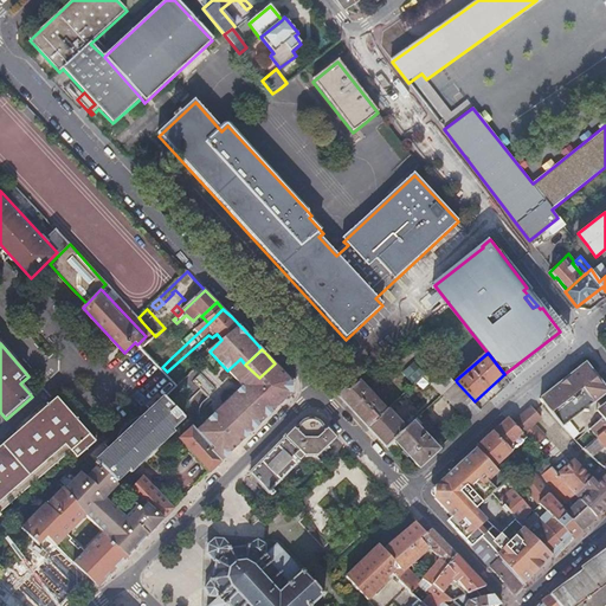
[(259,378),(245,365),(240,359),(227,371),(243,387),(238,393),(264,420),(294,393),(294,382),(284,372),(275,363),(259,378)]
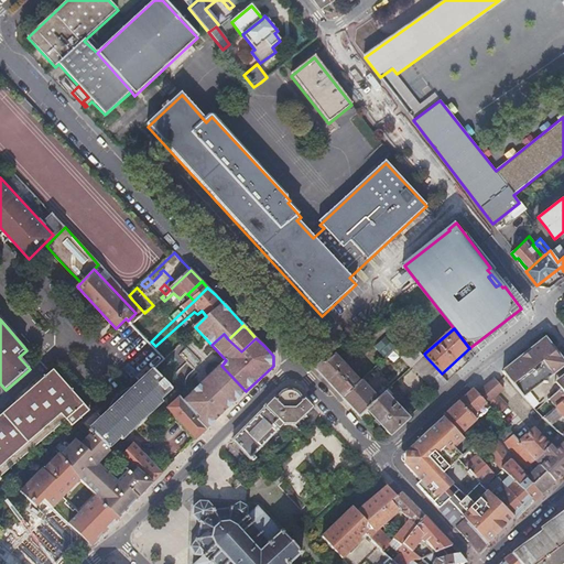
[(413,367),(425,356),(424,354),(423,355),(408,338),(396,349),(413,367)]
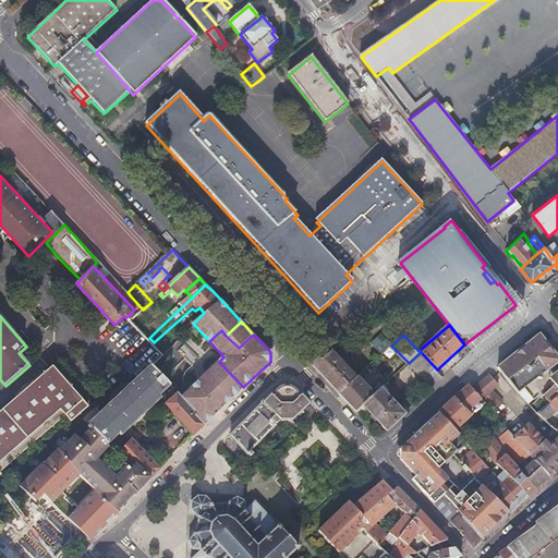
[(499,372),(541,337),(540,336),(497,370),(499,372)]
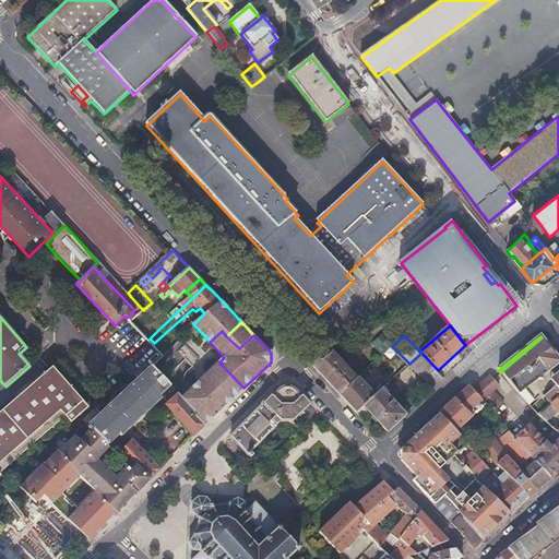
[(558,364),(558,360),(542,337),(500,372),(519,394),(533,383),(534,383),(536,382),(543,382),(544,376),(558,364)]
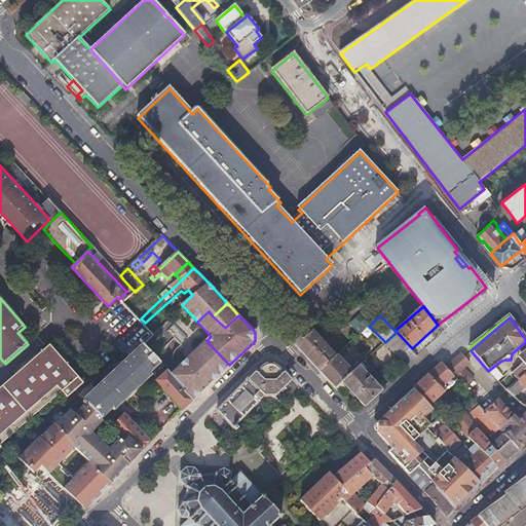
[(321,371),(336,358),(311,331),(302,339),(300,337),(295,344),(310,360),(321,371)]
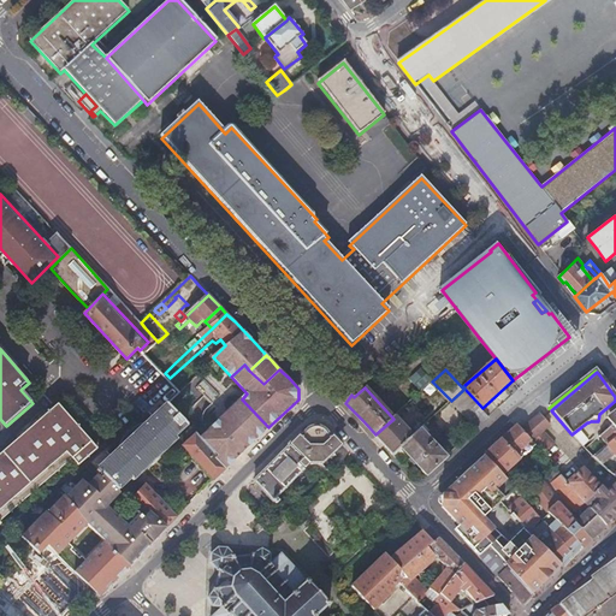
[(465,389),(451,401),(478,428),(491,418),(483,408),(465,389)]
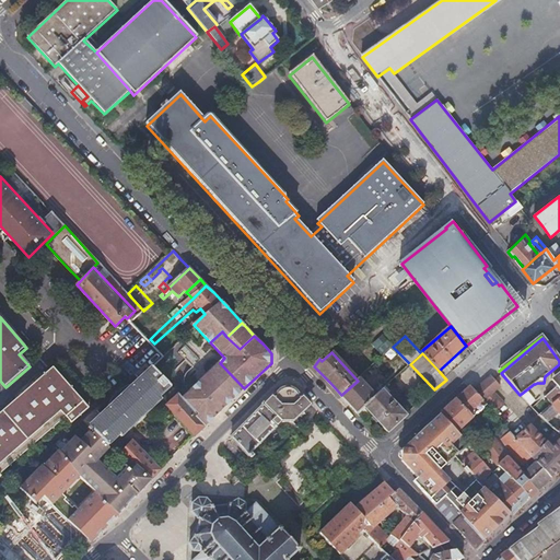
[(223,409),(244,388),(220,363),(197,384),(223,409)]
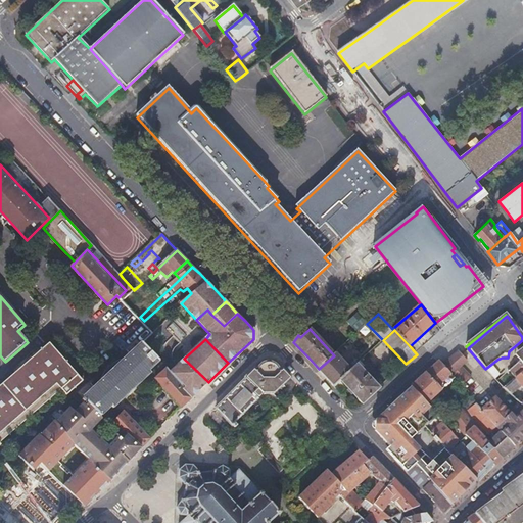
[(157,358),(142,341),(141,342),(83,394),(86,398),(97,411),(106,403),(107,405),(141,375),(140,374),(157,358)]
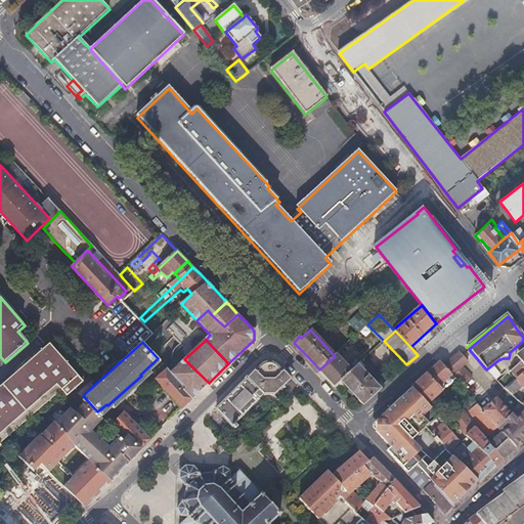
[(66,396),(82,383),(50,345),(0,388),(0,440),(59,389),(66,396)]
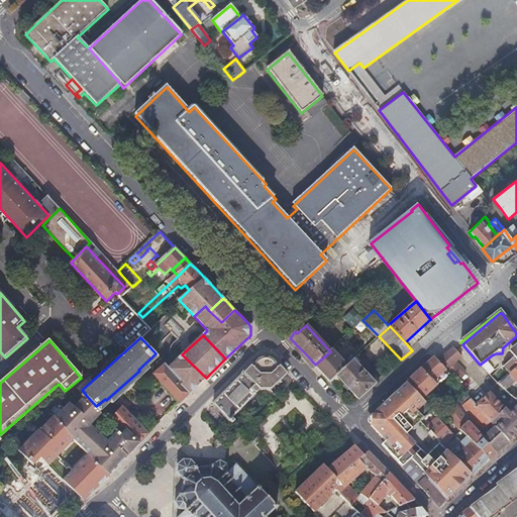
[(453,348),(439,362),(446,370),(449,373),(457,365),(462,358),(453,348)]
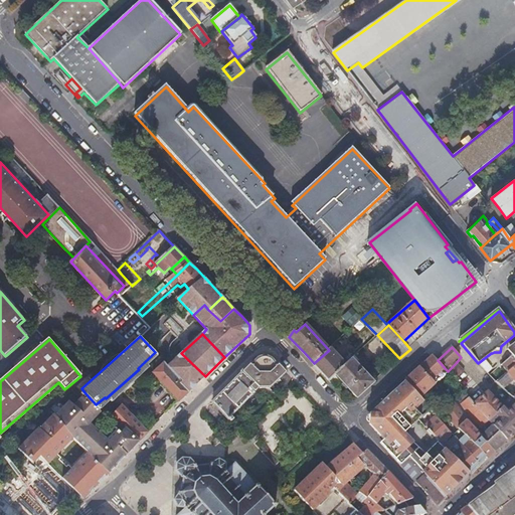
[(330,348),(329,350),(314,363),(323,372),(330,380),(336,374),(346,365),(330,348)]
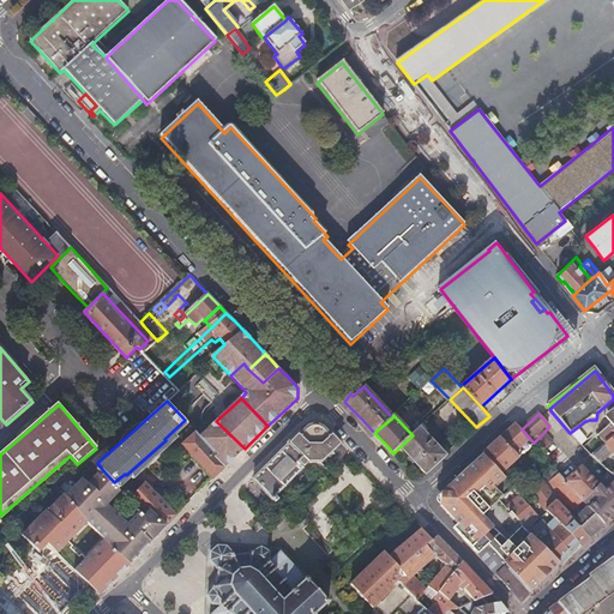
[(245,450),(245,449),(216,421),(199,437),(227,467),(245,450)]
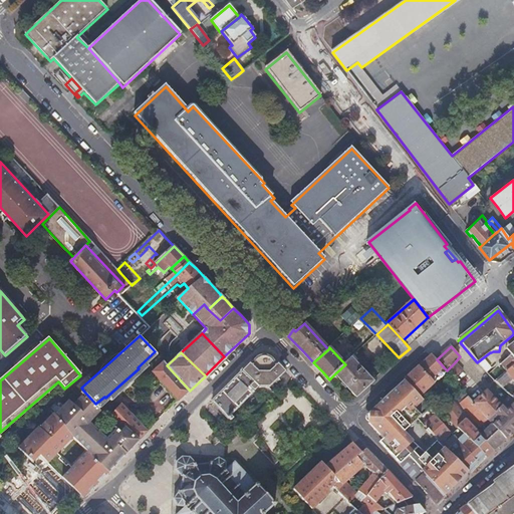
[(213,402),(231,421),(234,418),(232,416),(260,390),(269,388),(269,387),(286,370),(281,365),(278,361),(277,363),(276,361),(275,358),(273,356),(271,355),(269,354),(266,353),(262,353),(259,354),(258,354),(255,356),(253,359),(252,361),(251,363),(251,362),(242,370),(243,371),(213,402)]
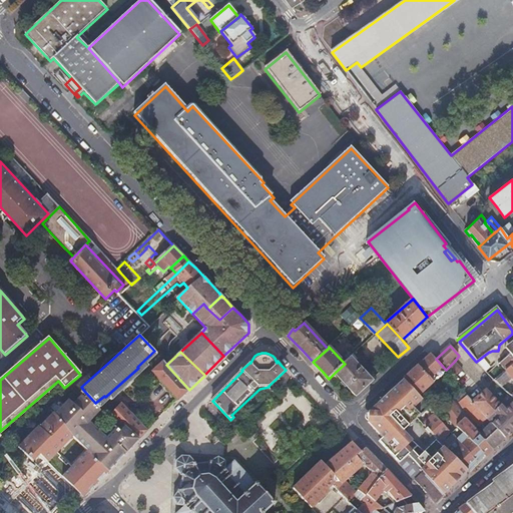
[(431,354),(419,366),(431,379),(443,367),(436,359),(431,354)]
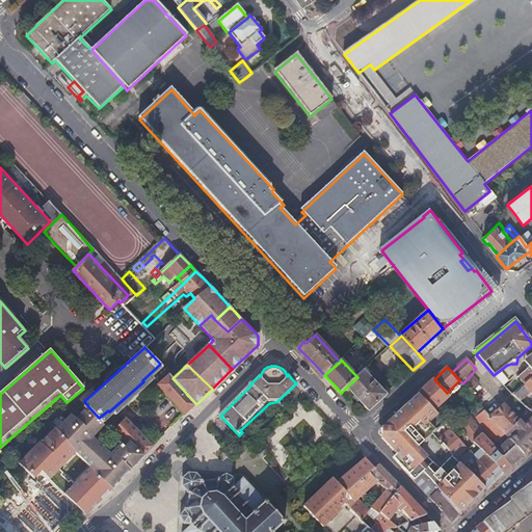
[(367,368),(357,377),(347,387),(369,410),(387,395),(366,373),(369,370),(367,368)]
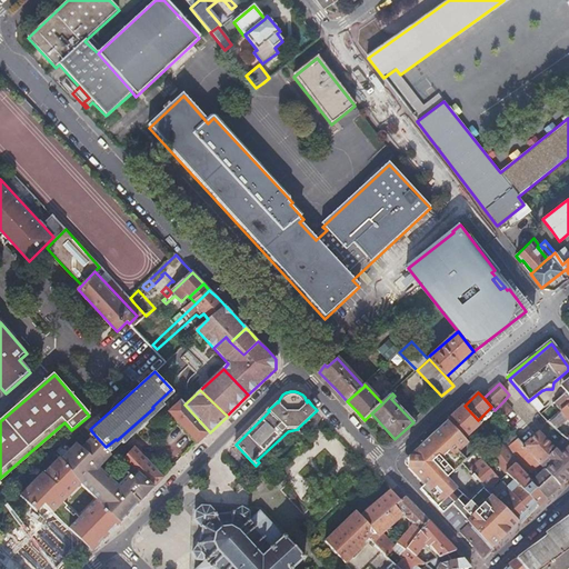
[(568,398),(566,393),(555,403),(560,411),(548,422),(556,429),(562,423),(561,422),(566,419),(568,423),(568,438),(557,449),(568,461),(568,398)]
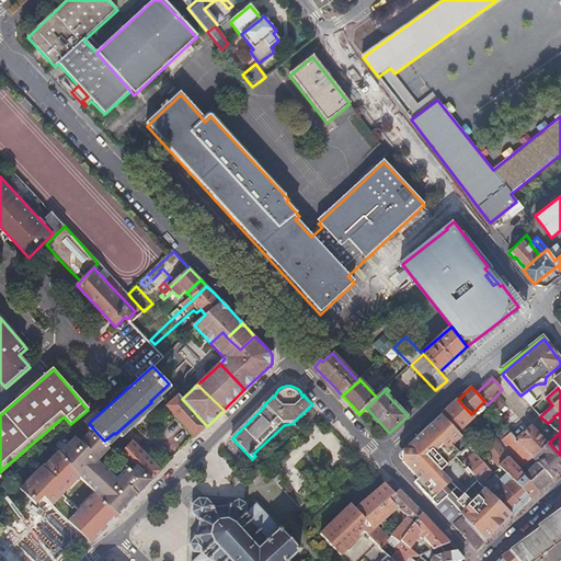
[(195,437),(207,426),(182,399),(179,396),(167,405),(195,437)]
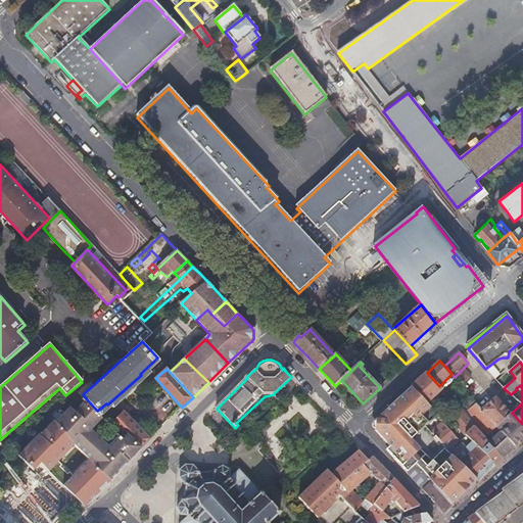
[(463,369),(455,377),(459,381),(464,386),(472,378),(463,369)]
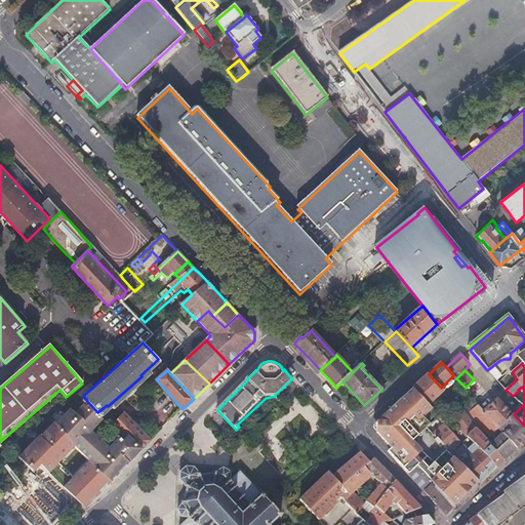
[(429,374),(412,389),(430,406),(445,392),(441,388),(429,374)]
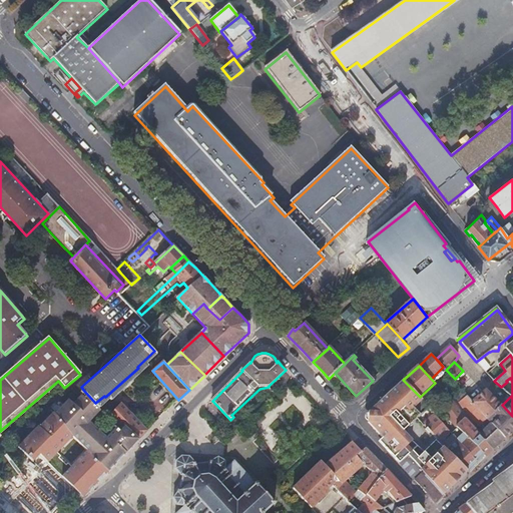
[(420,397),(403,380),(391,391),(411,411),(412,410),(422,399),(420,397)]
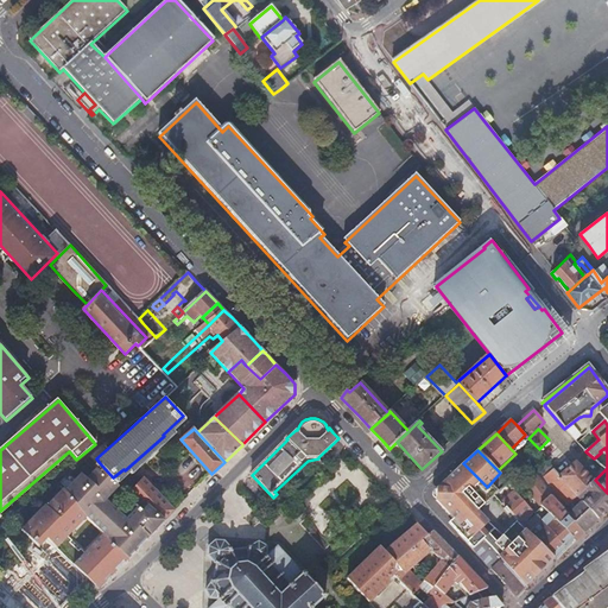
[(602,517),(607,510),(607,493),(595,480),(580,463),(576,462),(565,472),(561,467),(557,470),(576,492),(599,519),(602,517)]
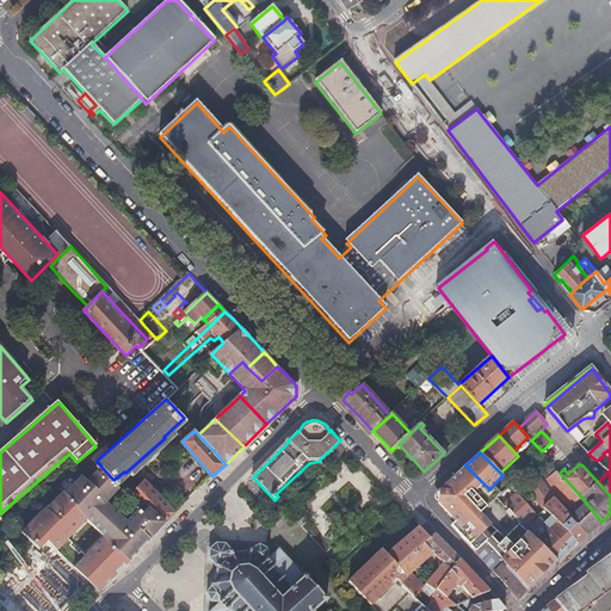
[(106,536),(130,562),(147,544),(166,524),(149,506),(142,512),(135,504),(122,517),(103,495),(116,482),(113,480),(100,466),(99,468),(97,466),(88,474),(84,469),(68,487),(66,485),(65,487),(68,492),(92,518),(106,536)]
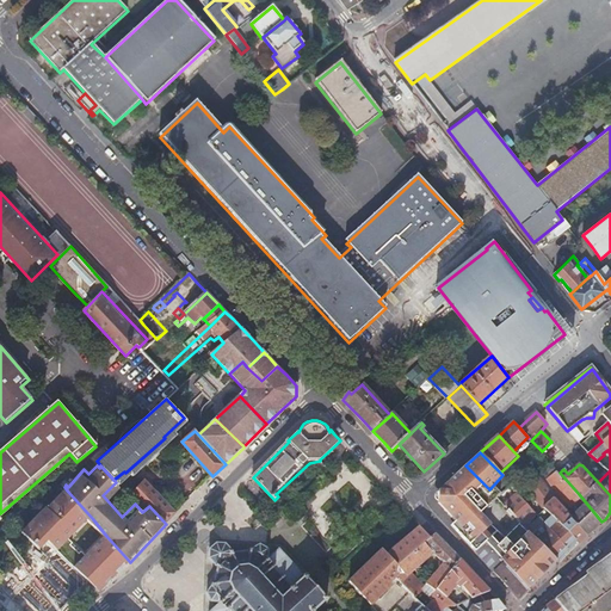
[(466,466),(458,473),(487,504),(497,494),(491,488),(489,489),(466,466)]
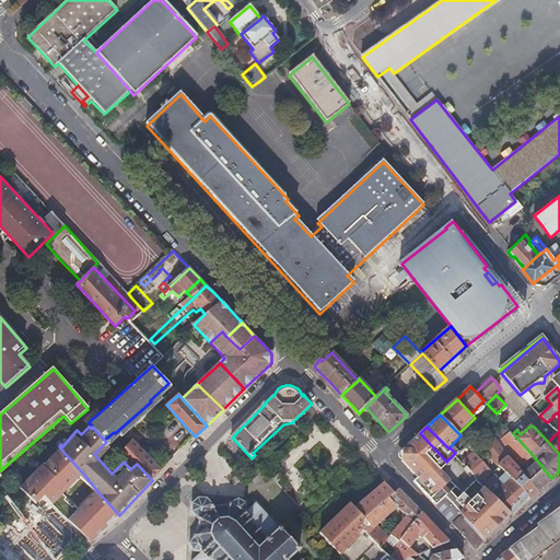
[(544,487),(551,478),(531,453),(513,433),(511,430),(502,439),(515,455),(528,470),(544,487)]
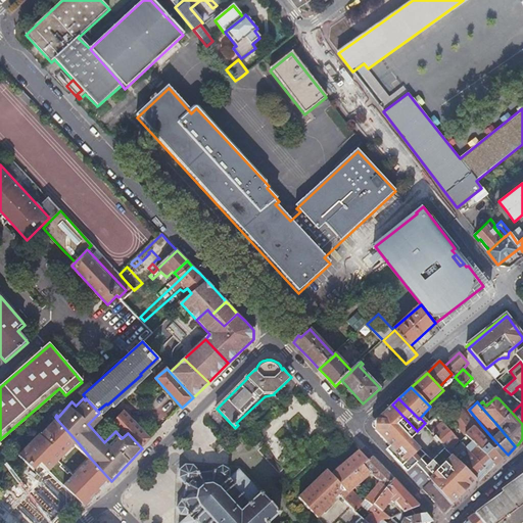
[(453,505),(479,479),(458,458),(452,450),(448,448),(446,445),(435,457),(430,461),(422,452),(427,447),(414,434),(417,431),(392,405),(386,410),(388,413),(381,420),(381,427),(393,441),(391,444),(394,458),(400,464),(407,471),(416,463),(429,478),(453,505)]
